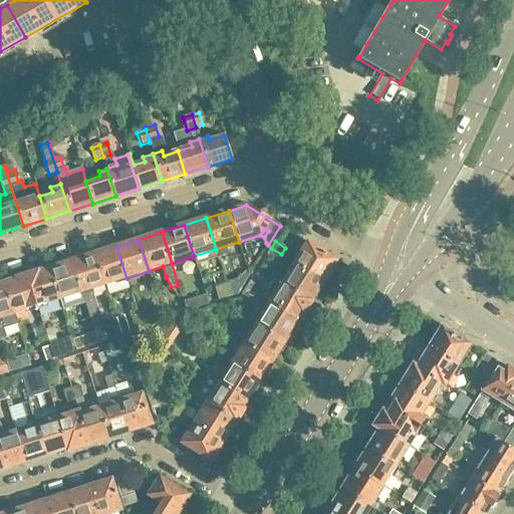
[(331,271),(337,261),(307,242),(294,263),(323,281),(328,272),(331,271)]
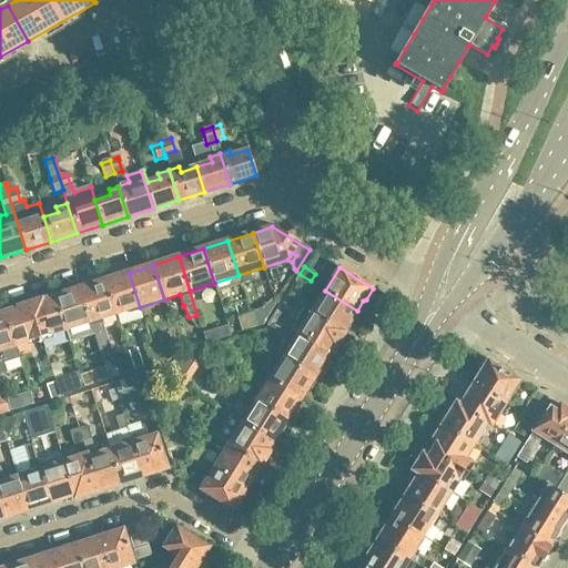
[(140,307),(129,273),(104,281),(115,315),(140,307)]
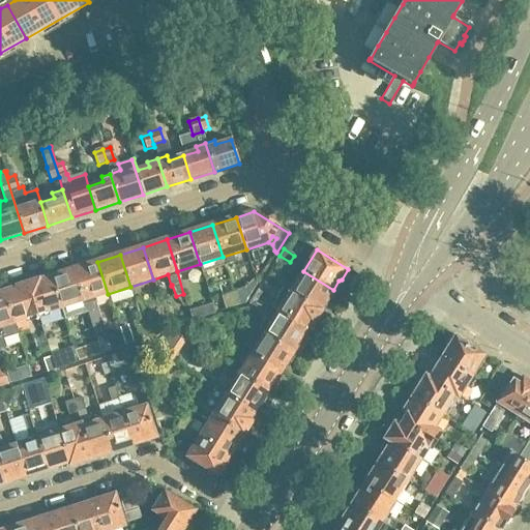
[(286,269),(290,262),(280,256),(275,262),(286,269)]
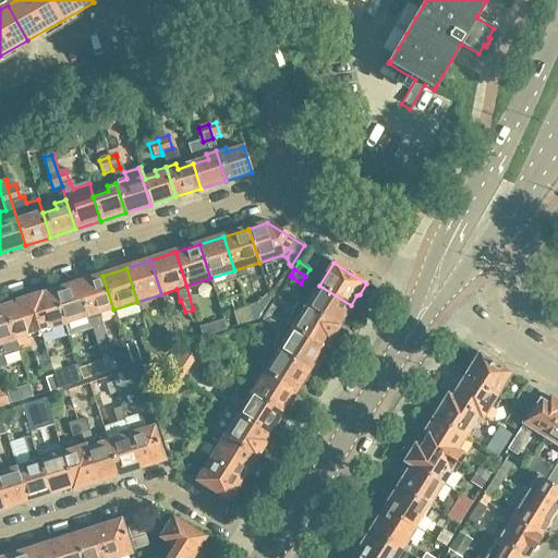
[(88,317),(93,328),(97,344),(98,349),(99,349),(107,372),(117,368),(99,314),(113,310),(102,276),(77,283),(88,317)]
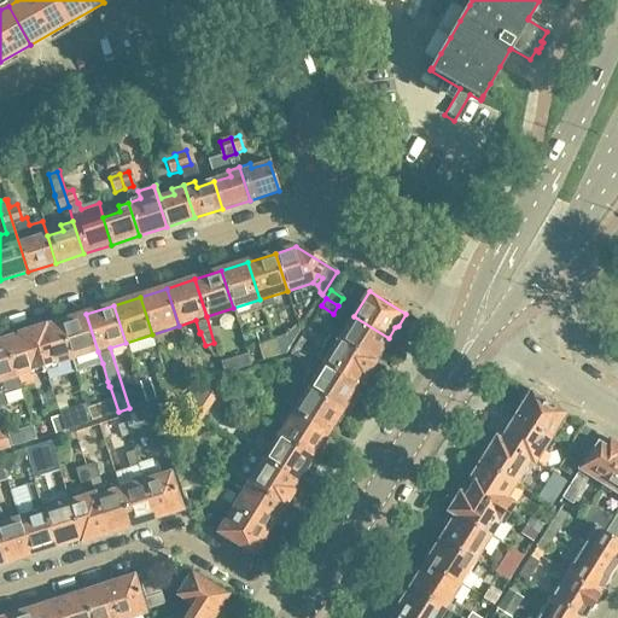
[(98,351),(86,314),(59,322),(71,360),(98,351)]
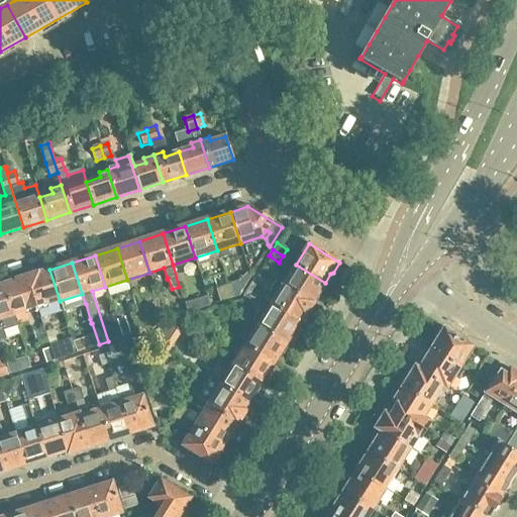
[(320,291),(325,283),(296,265),(284,285),(312,303),(313,301),(316,300),(320,294),(320,291)]
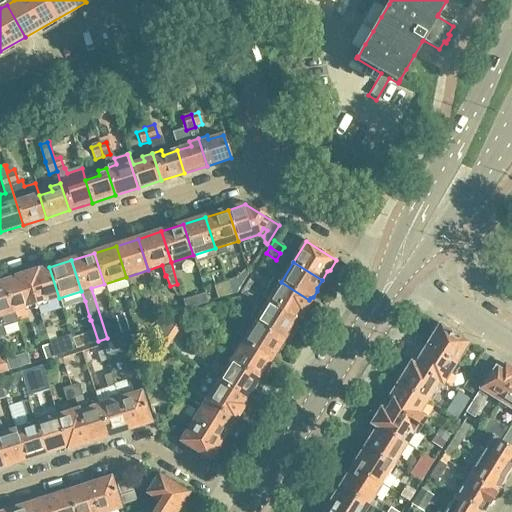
[(59,298),(49,267),(46,268),(27,274),(37,308),(48,304),(47,302),(59,298)]
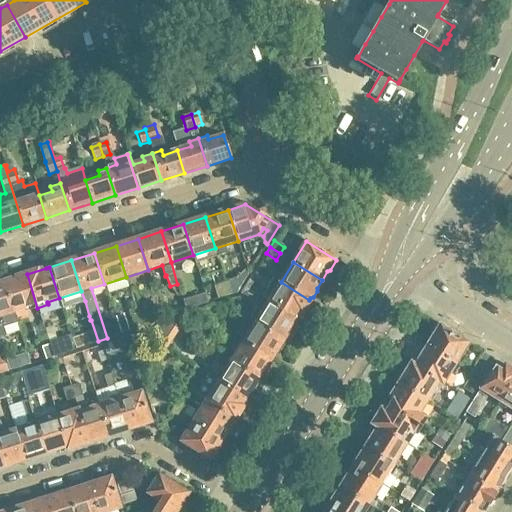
[(238,291),(244,281),(240,270),(227,274),(233,292),(238,291)]
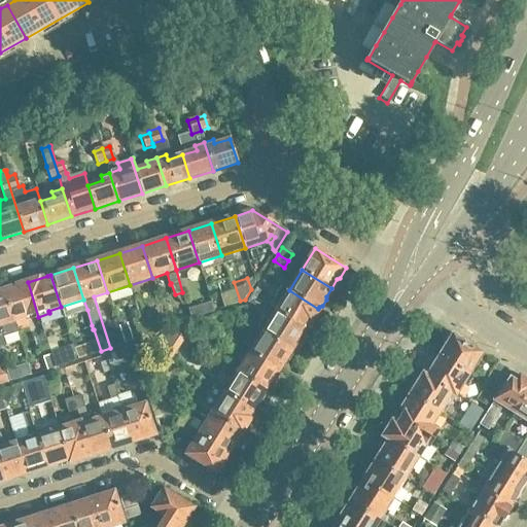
[(38,317),(28,282),(6,288),(6,289),(4,289),(14,322),(25,318),(26,321),(38,317)]
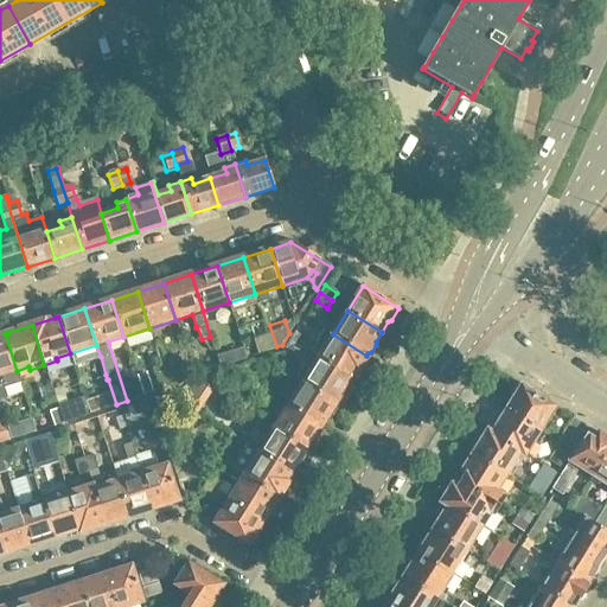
[(17,371),(5,333),(0,334),(0,398),(7,397),(4,388),(20,382),(17,371)]
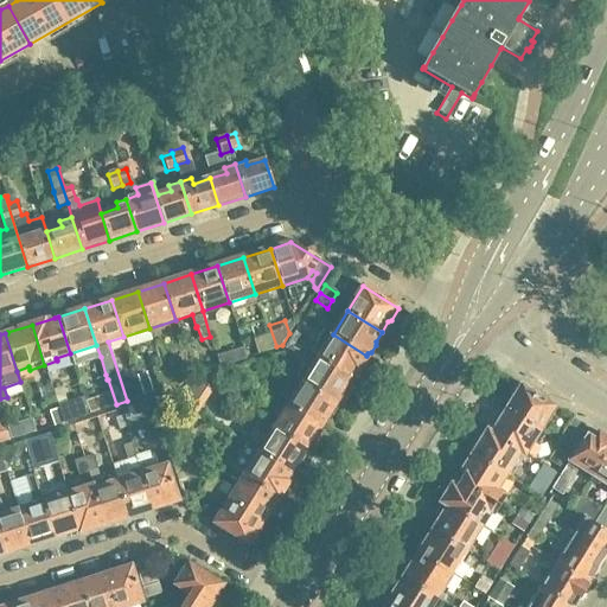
[(302,349),(307,340),(295,333),(291,340),(302,349)]
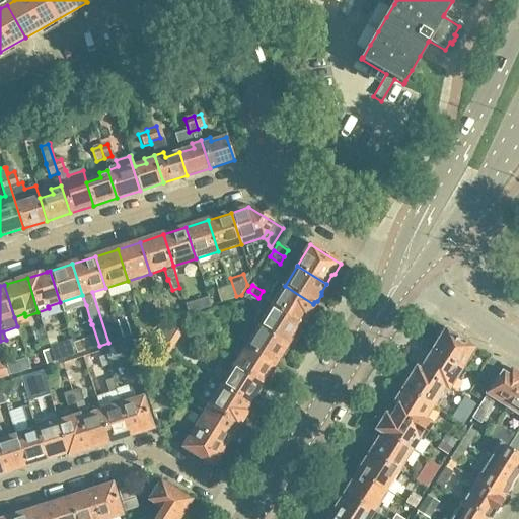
[(233,298),(229,286),(217,290),(221,302),(233,298)]
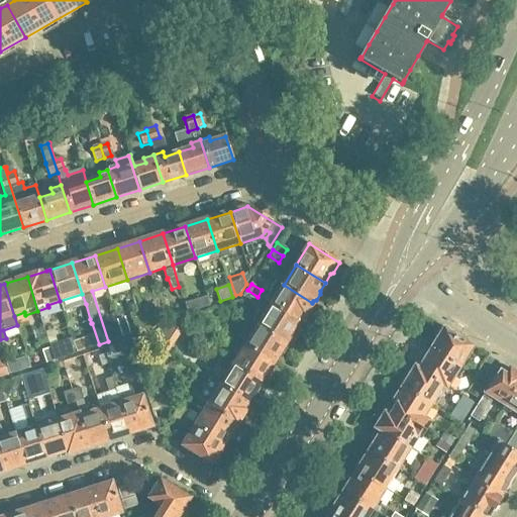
[(311,304),(312,303),(284,285),(271,305),(300,323),(305,313),(308,311),(311,307),(311,304)]
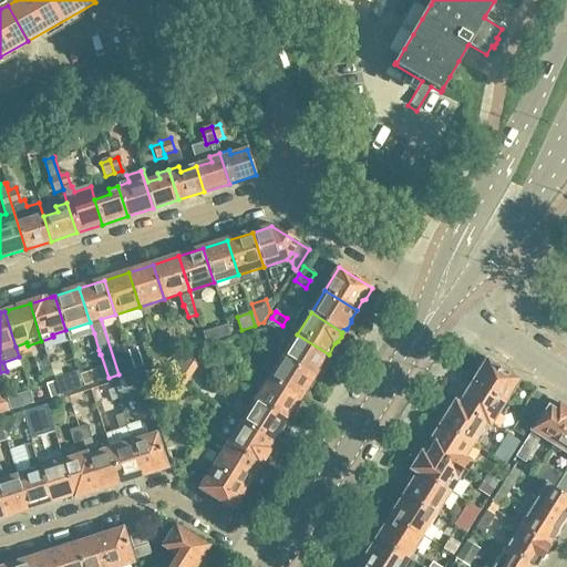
[(278,332),(282,326),(271,318),(267,326),(278,332)]
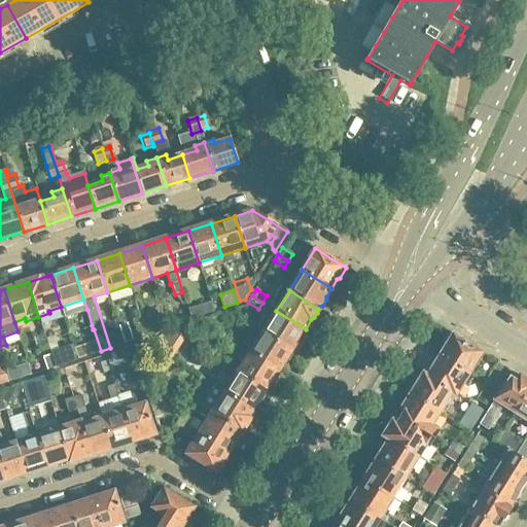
[(214,311),(211,302),(188,309),(191,318),(214,311)]
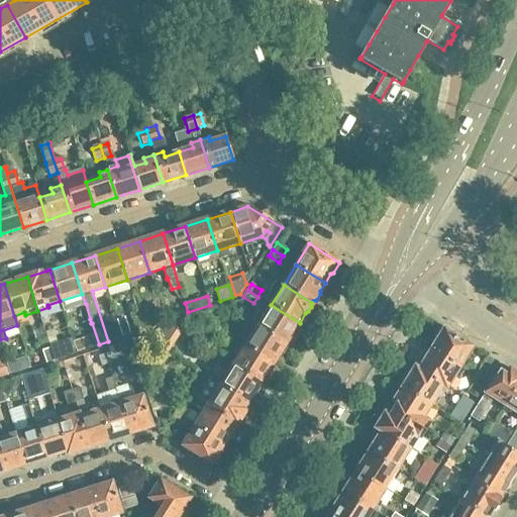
[(83,322),(90,319),(86,304),(78,306),(83,322)]
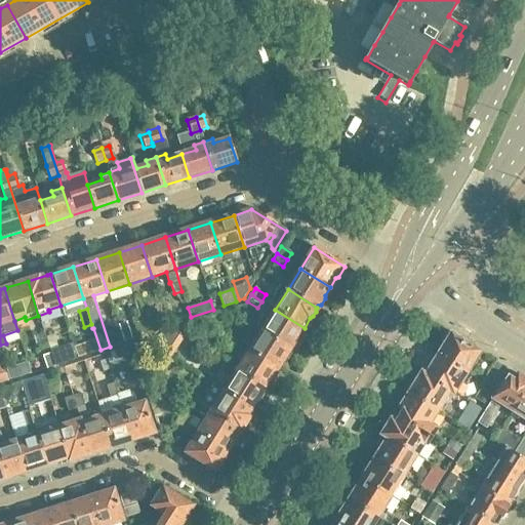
[(298,336),(305,328),(275,310),(263,330),(291,349),(292,347),(295,346),(299,339),(298,336)]
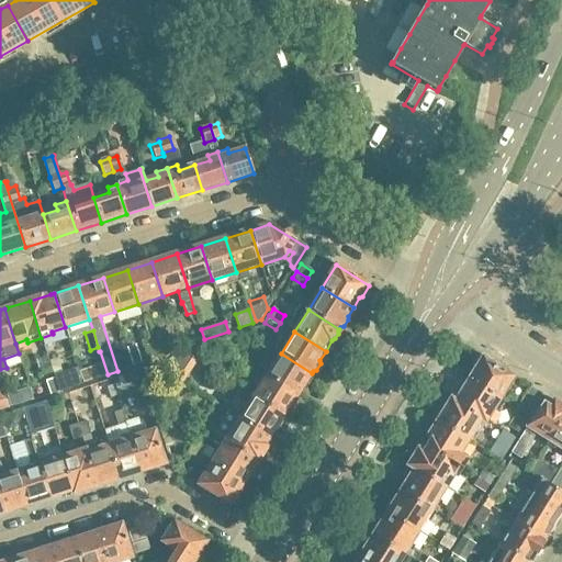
[(159,335),(149,338),(155,359),(166,357),(159,335)]
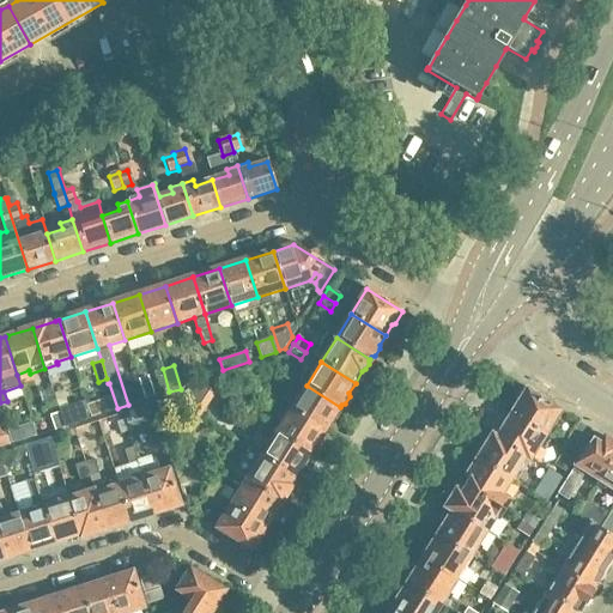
[(158,395),(169,392),(163,369),(152,372),(158,395)]
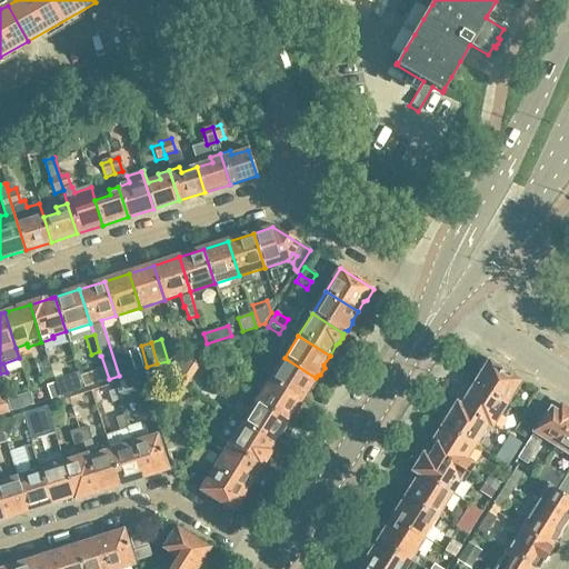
[(316,382),(316,379),(316,378),(285,358),(270,380),(302,399),(308,390),(311,389),(316,382)]
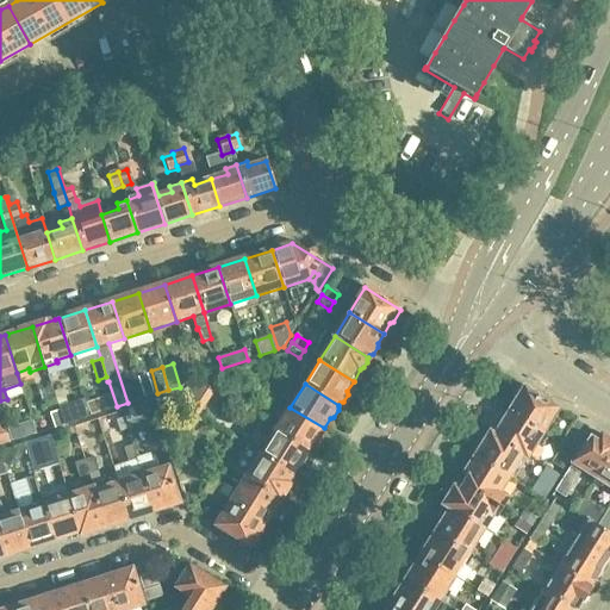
[(559,409),(524,387),(523,390),(521,387),(512,400),(516,402),(509,411),(543,433),(559,409)]
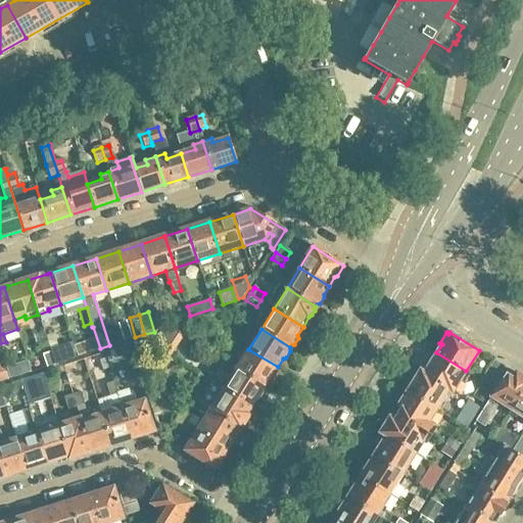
[(162,333),(146,339),(161,349),(171,355),(178,343),(170,338),(162,333)]
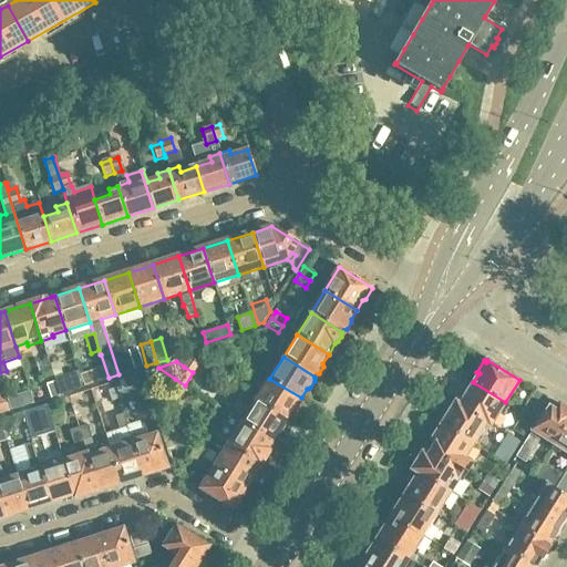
[(254,379),(258,372),(246,364),(241,372),(254,379)]
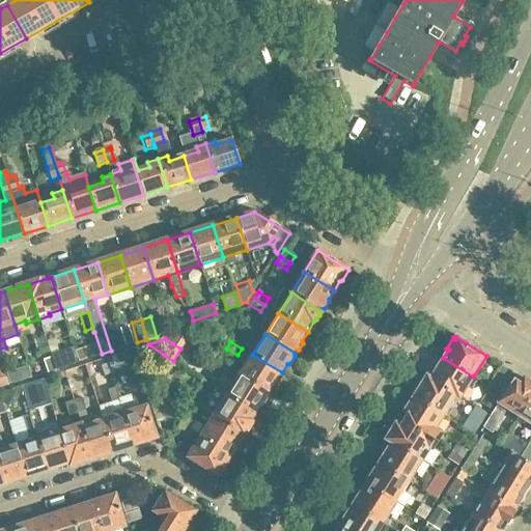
[(56,369),(78,362),(73,345),(51,353),(56,369)]
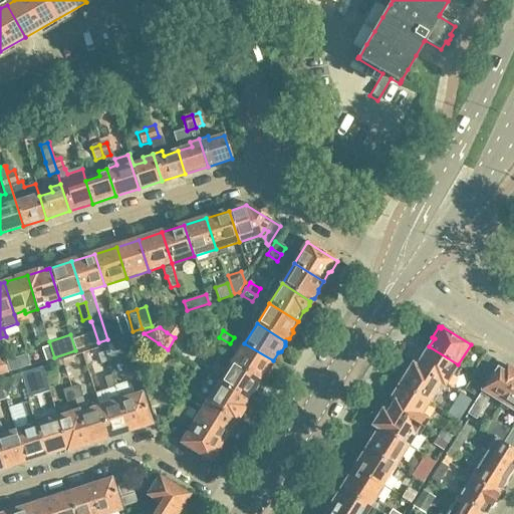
[(103,345),(108,362),(130,356),(124,339),(103,345)]
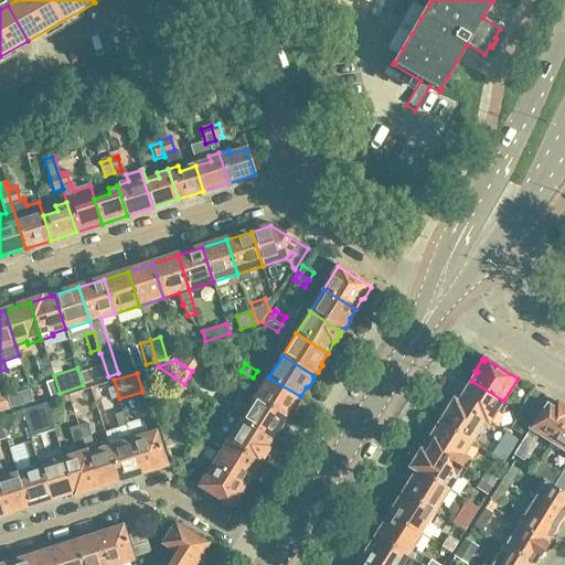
[(294,406),(300,396),(268,377),(255,400),(286,418),(287,417),(290,416),(295,409),(294,406)]
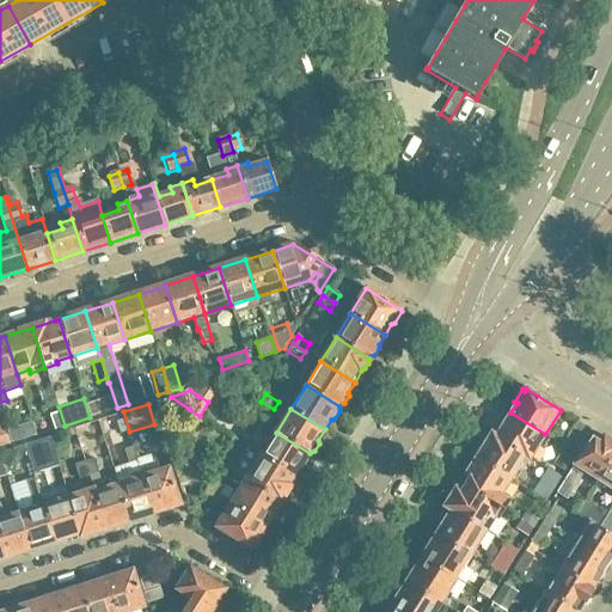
[(181,410),(171,426),(190,436),(200,422),(181,410)]
